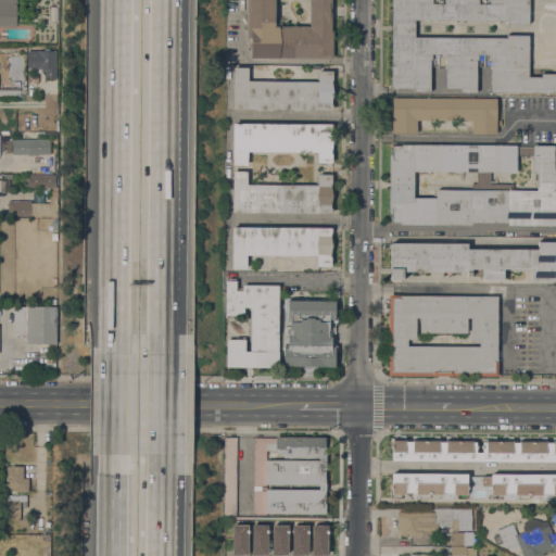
[(0,0),(16,0),(16,17),(0,17),(0,0)]
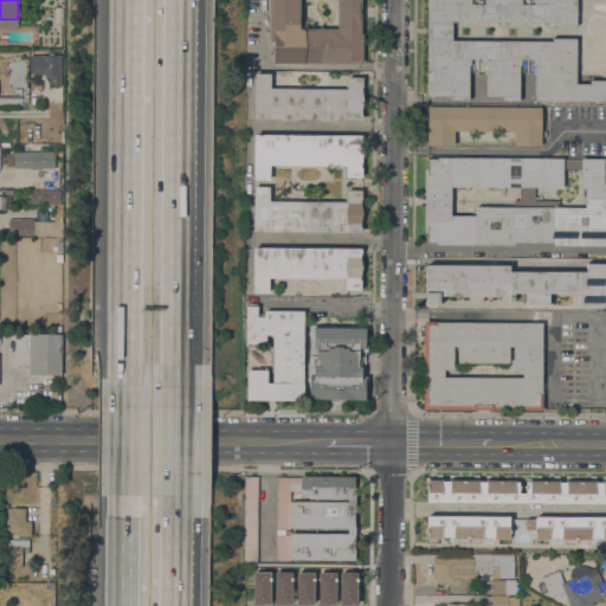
[(275,63),(275,40),(270,40),(270,0),(361,0),(361,33),(362,33),(362,63),(275,63)]
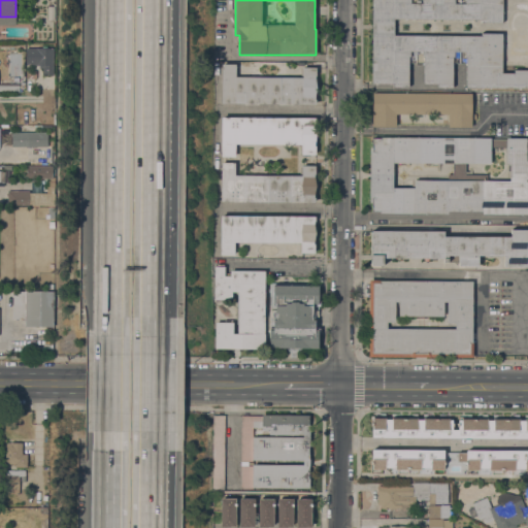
[(371,0),(502,0),(502,23),(482,23),(482,20),(394,19),(393,35),(481,36),(482,33),(502,33),(501,73),(514,73),(514,70),(527,70),(527,88),(466,88),(466,63),(453,63),(453,88),(436,88),(436,84),(423,84),(423,63),(408,63),(408,87),(393,87),(393,84),(371,84),(371,0)]
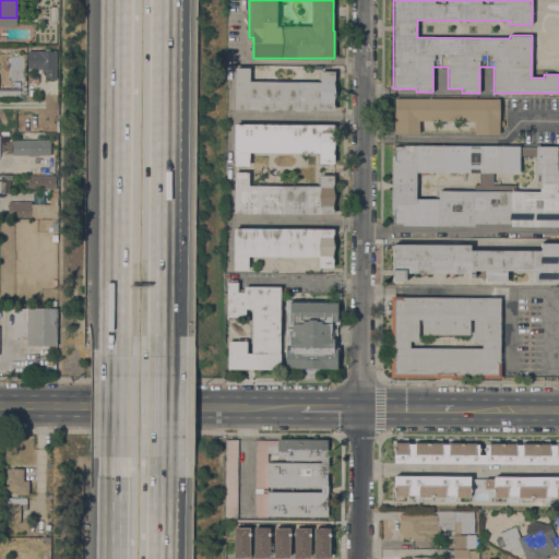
[(56,79),(45,79),(45,71),(42,71),(42,68),(37,68),(37,50),(56,50),(56,79)]
